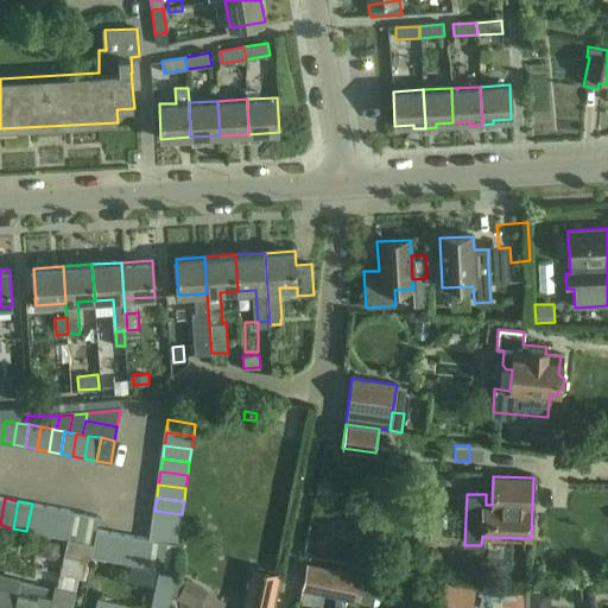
[(26,531),(39,533),(45,506),(32,504),(26,531)]
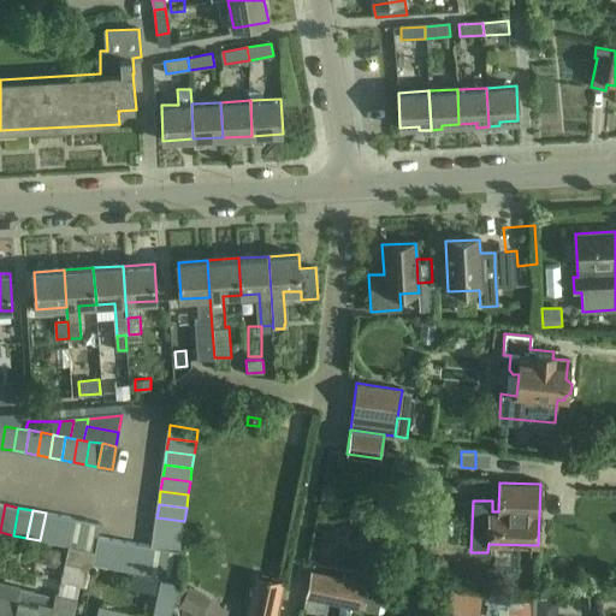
[(59,515),(46,513),(40,540),(53,543),(59,515)]
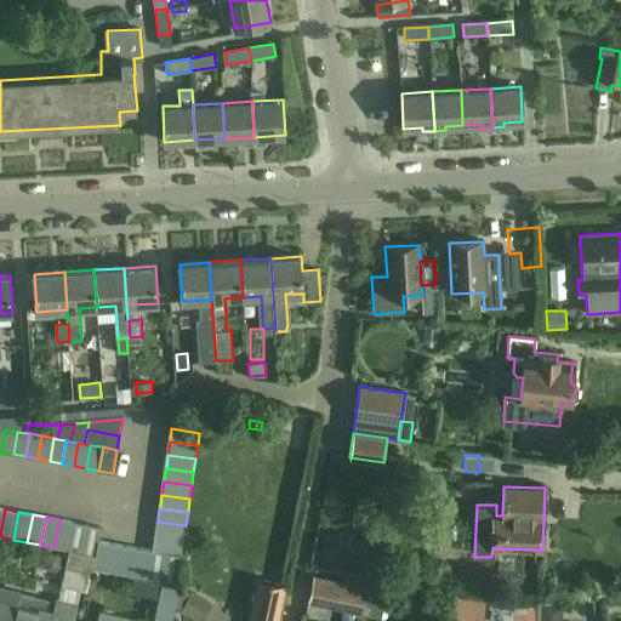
[(53,547),(67,551),(73,522),(60,519),(53,547)]
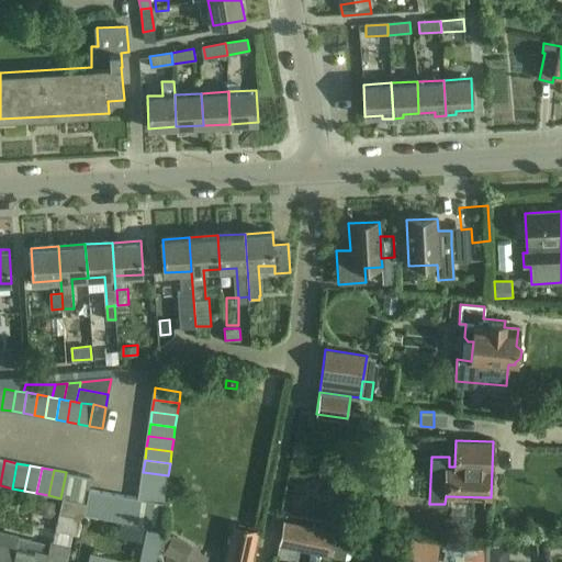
[(66,472),(60,498),(64,498),(63,501),(71,503),(79,475),(66,472)]
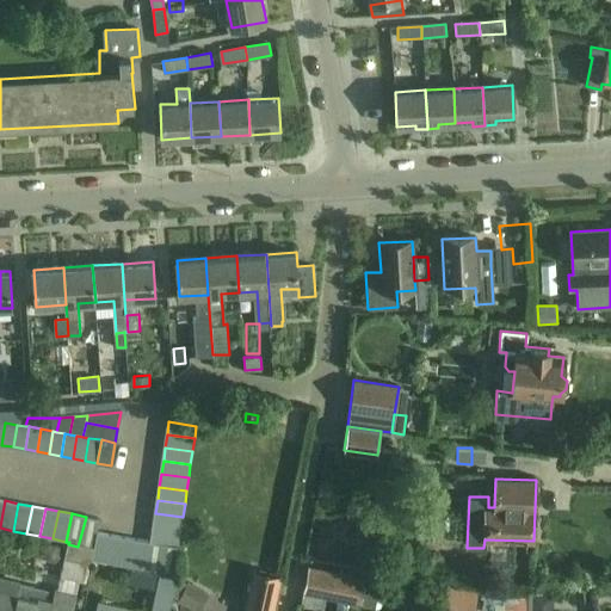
[(180,530),(183,517),(155,513),(153,526),(180,530)]
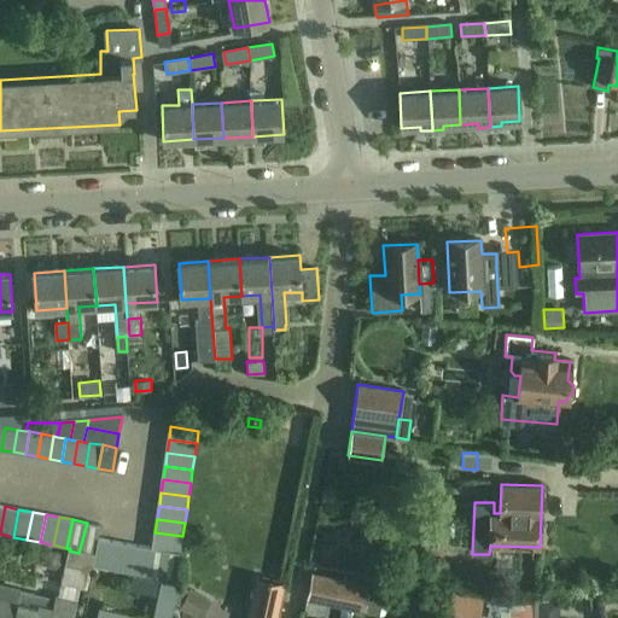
[(79,553),(89,554),(88,566),(93,566),(98,538),(100,525),(87,523),(79,553)]
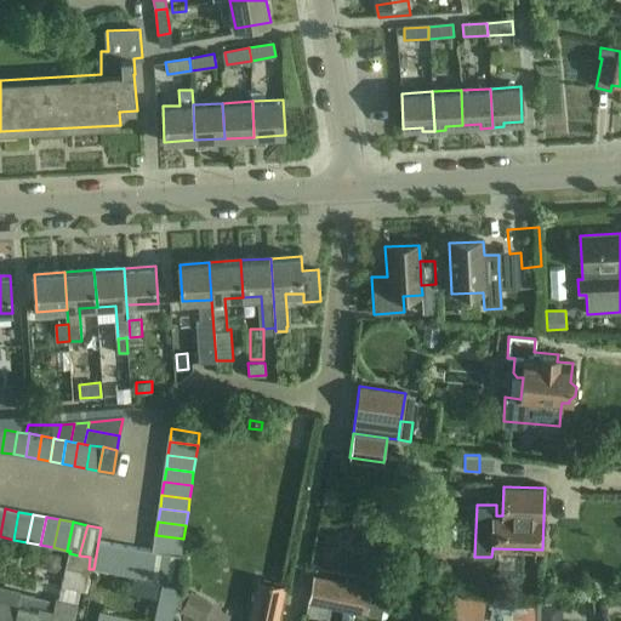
[(177,585),(183,539),(155,535),(153,552),(177,585)]
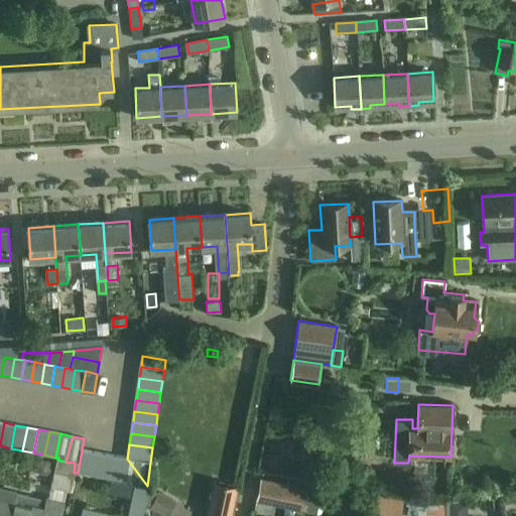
[(93,453),(82,449),(78,473),(89,475),(93,453)]
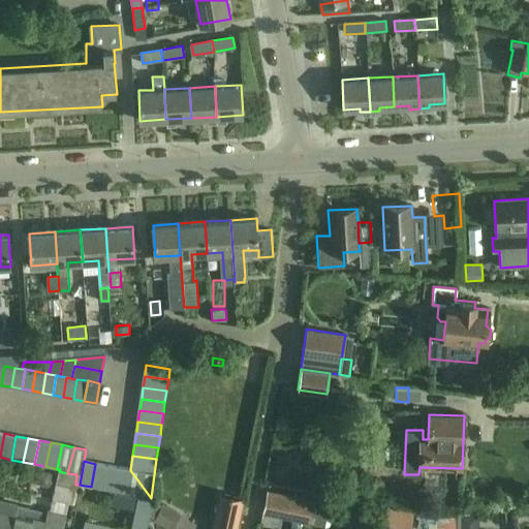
[(91,487),(102,489),(107,466),(95,464),(91,487)]
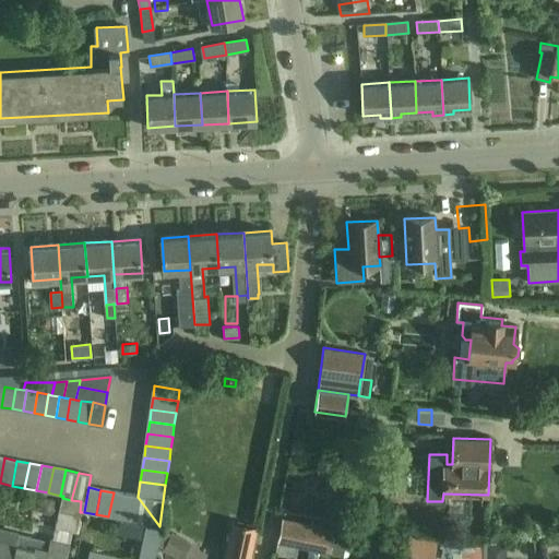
[(108,516),(121,519),(126,495),(114,492),(108,516)]
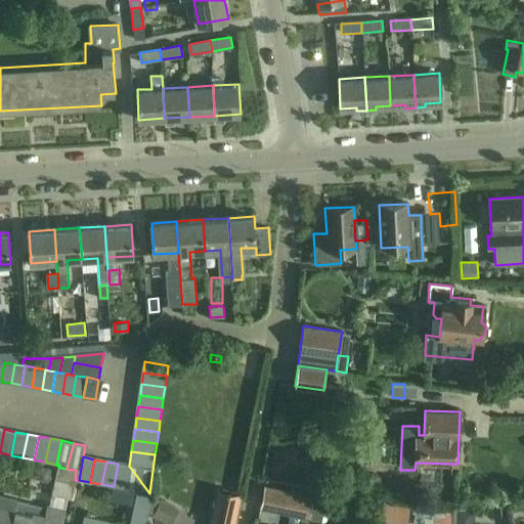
[(114,486),(149,493),(129,466),(118,464),(114,486)]
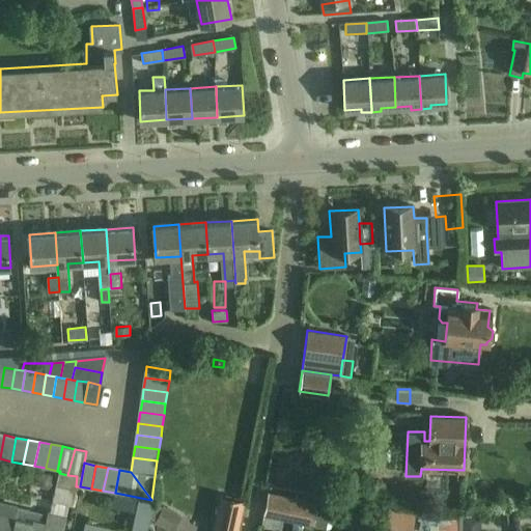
[(43,472),(38,478),(42,486),(49,488),(52,483),(49,474),(43,472)]
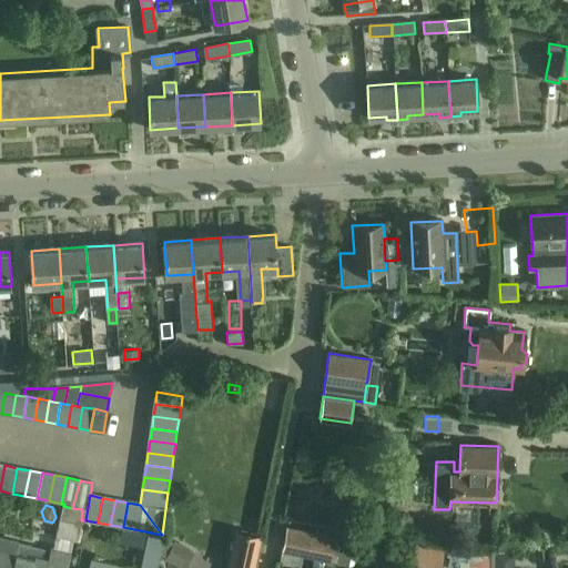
[(81,525),(81,520),(82,509),(72,508),(63,506),(57,537),(78,541),(81,525)]
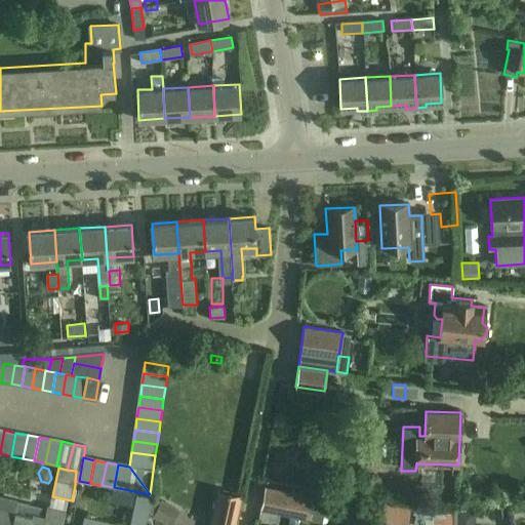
[(314,496),(266,486),(260,510),(310,519),(314,497),(314,496)]
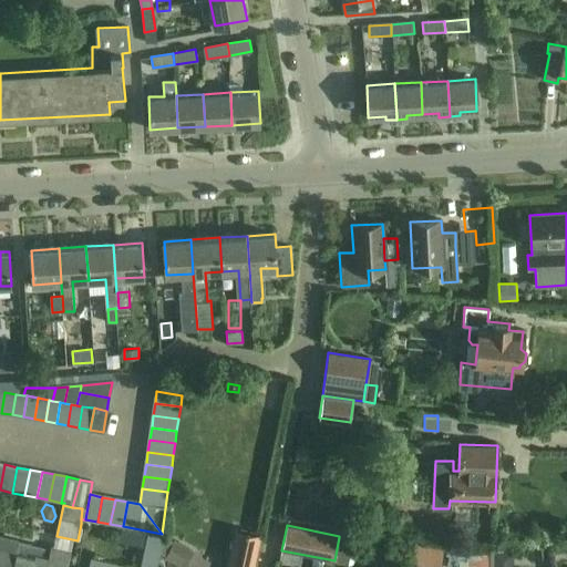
[(236,527),(228,566),(253,566),(260,533),(236,527)]
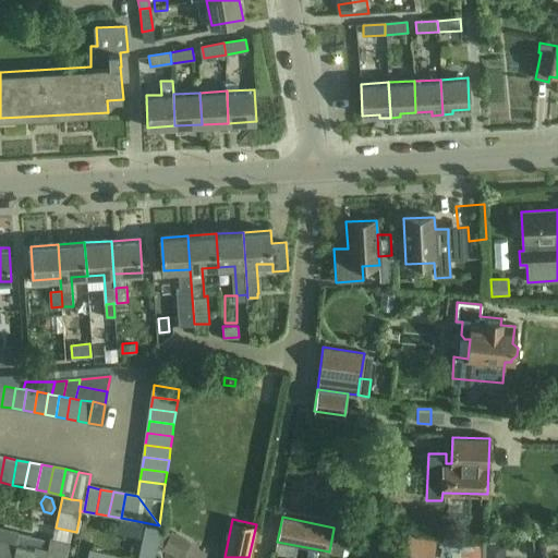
[(197,538),(201,525),(183,521),(180,534),(197,538)]
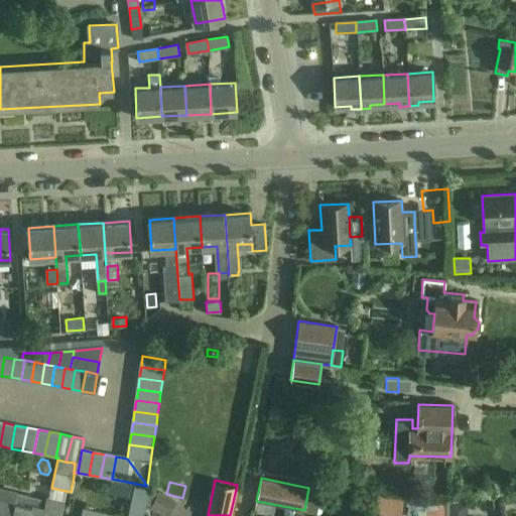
[(130,498),(133,486),(123,484),(120,496),(130,498)]
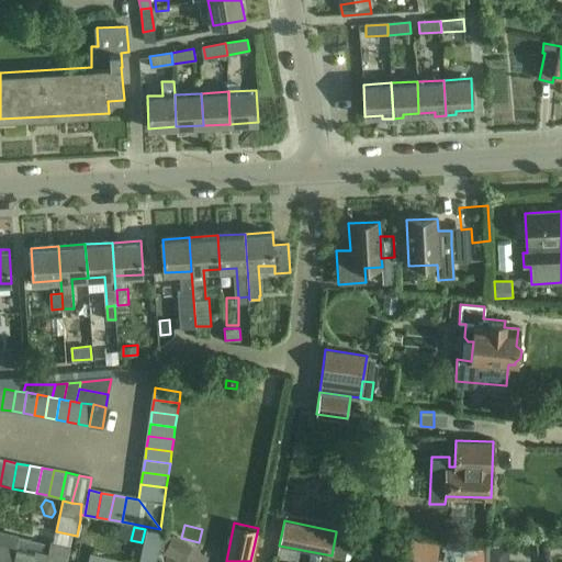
[(147,542),(143,561),(154,561),(160,531),(149,529),(147,542)]
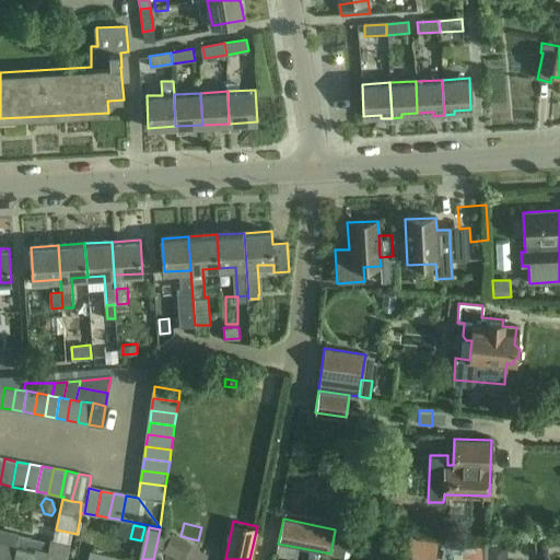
[(51,552),(15,544),(18,535),(0,529),(0,559),(65,559),(68,546),(54,543),(51,552)]
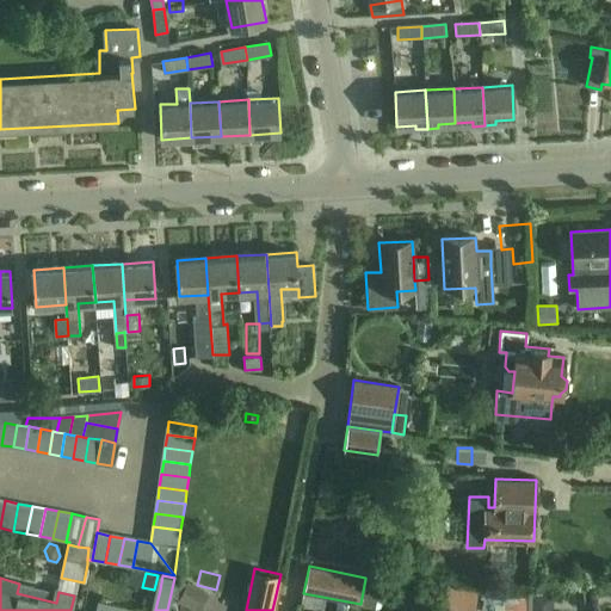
[(365,579),(360,604),(374,608),(378,581),(365,579)]
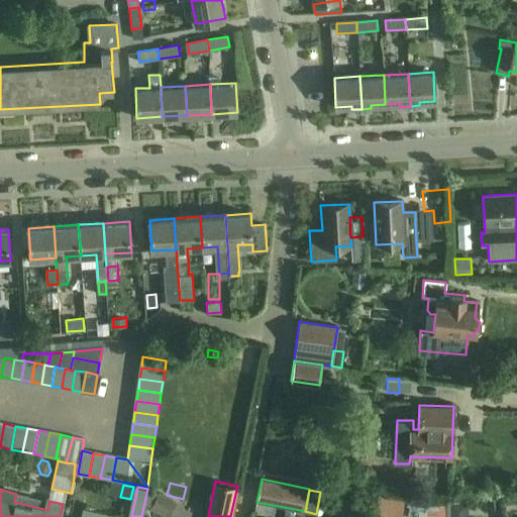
[(161,493),(151,509),(164,516),(173,500),(161,493)]
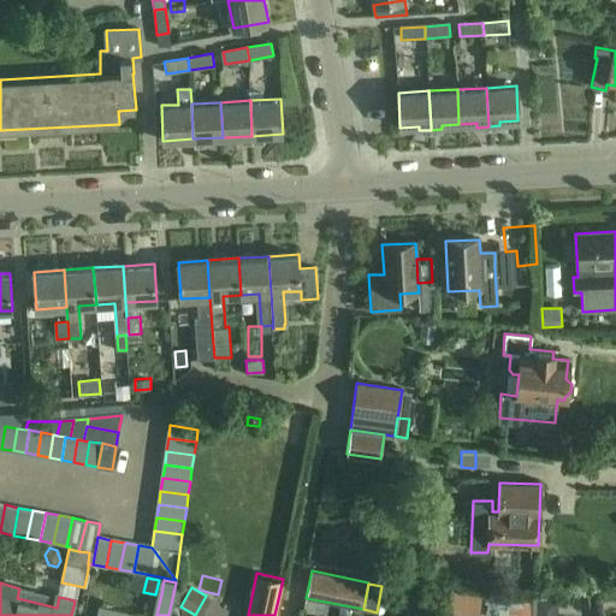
[(448,606),(445,615),(477,615),(481,598),(466,594),(451,591),(448,606)]
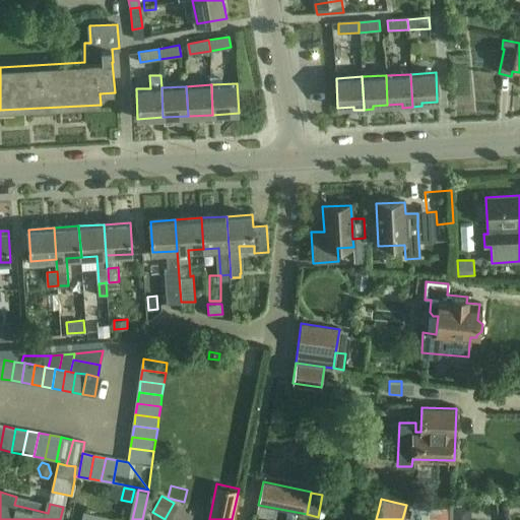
[(470,519),(471,509),(455,508),(454,519),(470,519)]
